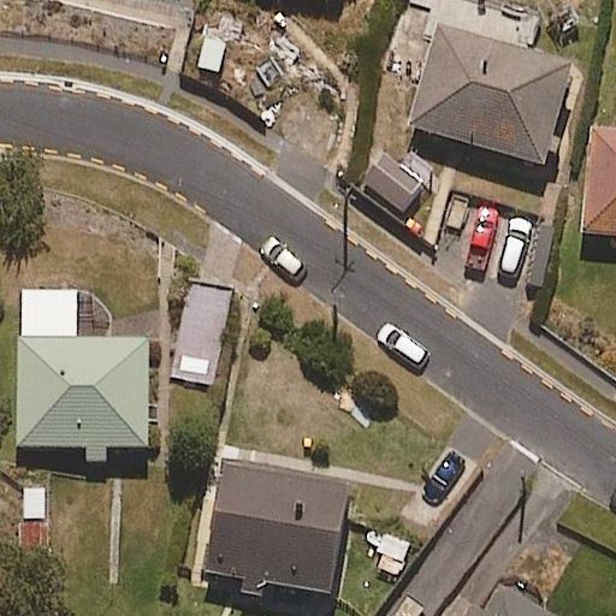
[(529,49),(538,19),(468,0),(414,0),(406,34),(431,41),(407,128),(545,166),(574,63),(529,49)]
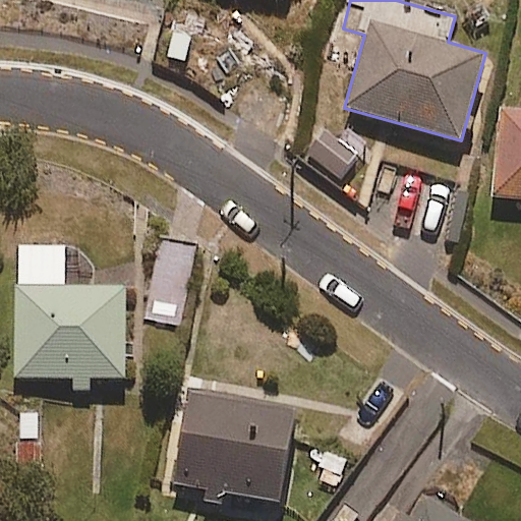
[(520,199),(520,110),(502,109),(494,197),(520,199)]
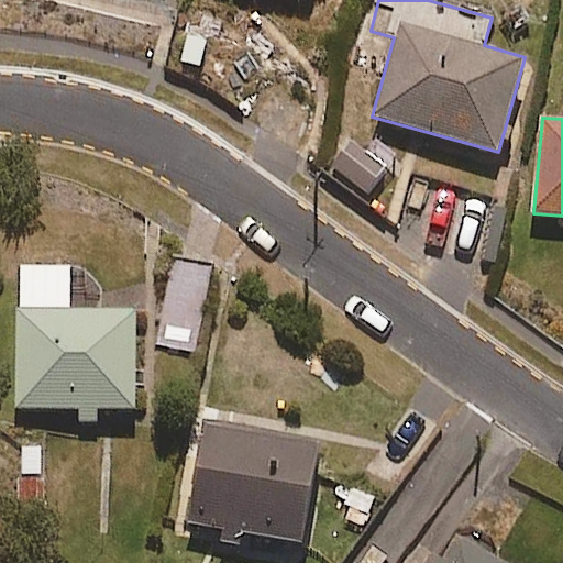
[(70,311),(70,268),(20,268),(18,409),(80,409),(80,423),(97,423),(97,409),(135,409),(136,312),(70,311)]
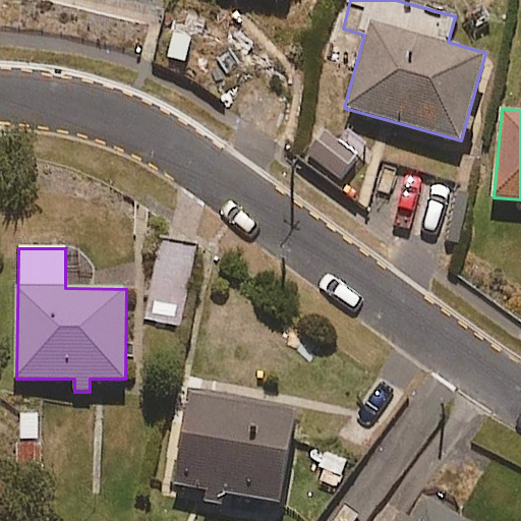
[(280,503),(296,410),(189,392),(173,484),(280,503)]
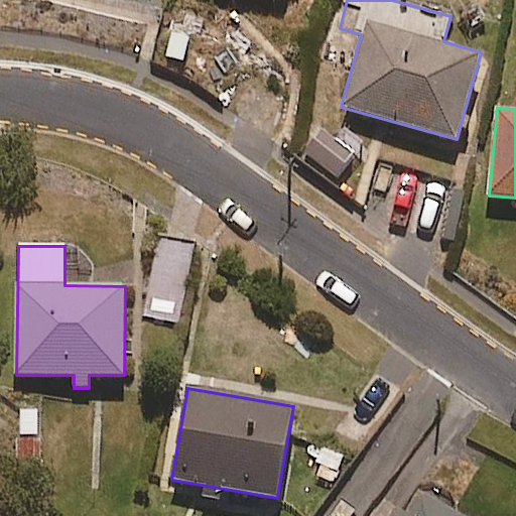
[(464,515),(411,485),(392,515),(464,515)]
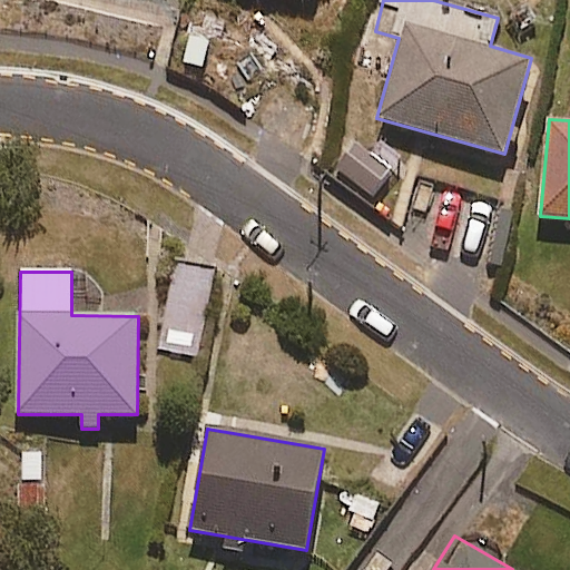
All buildings are outlined.
